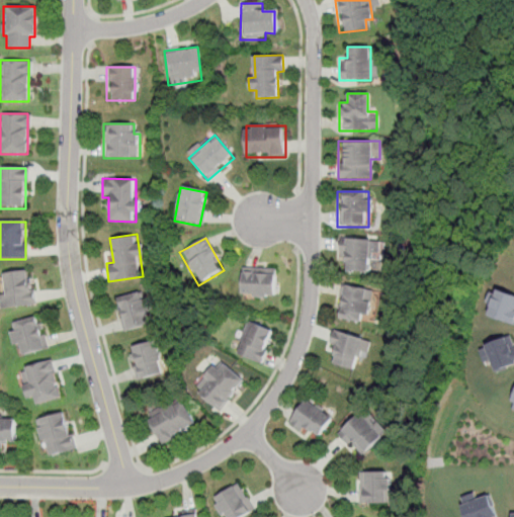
[(367,273),(369,242),(340,240),(338,271),(367,273)]
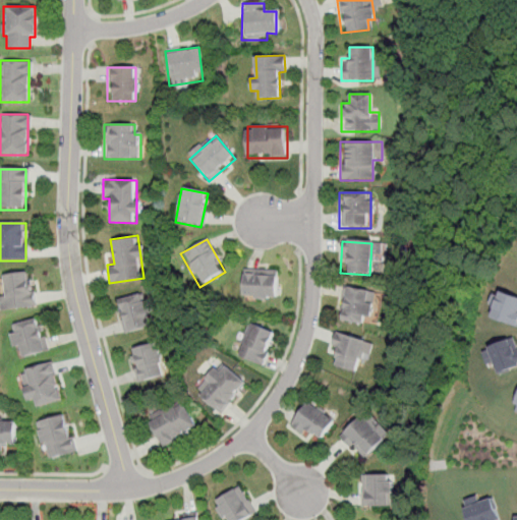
[(240,271),(239,299),(274,300),(275,272),(240,271)]
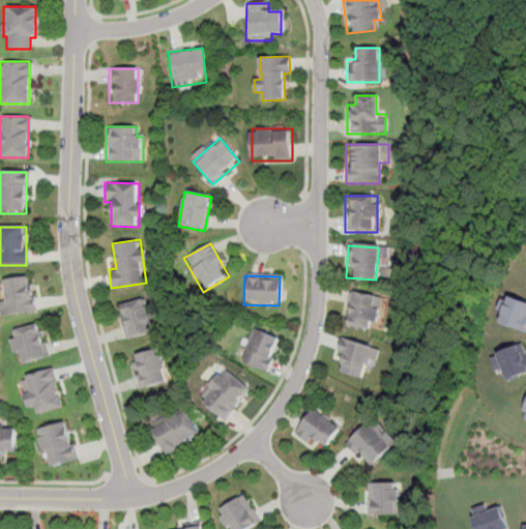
[(1,280),(3,301),(0,301),(0,317),(33,313),(29,276),(1,280)]
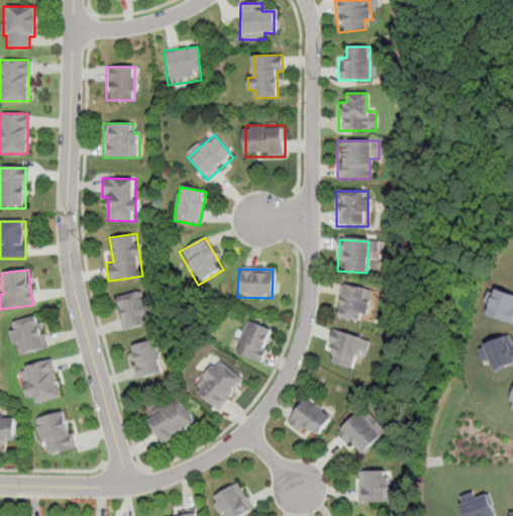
[(337,283),(370,289),(365,315),(358,314),(357,321),(332,316),(337,283)]
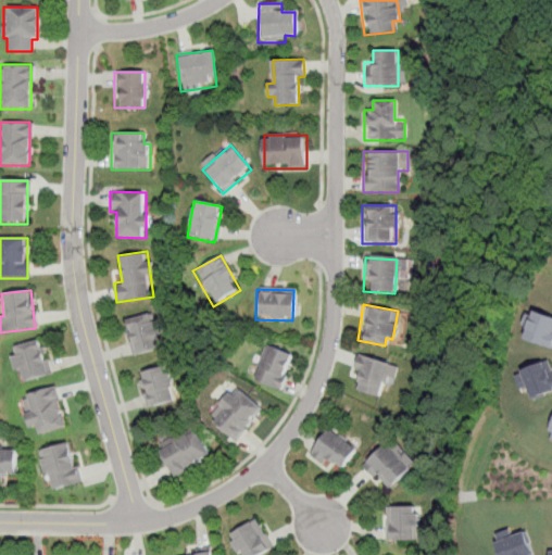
[(523,338),(551,349),(551,317),(532,310),(530,316),(525,314),(521,326),(527,328),(523,338)]
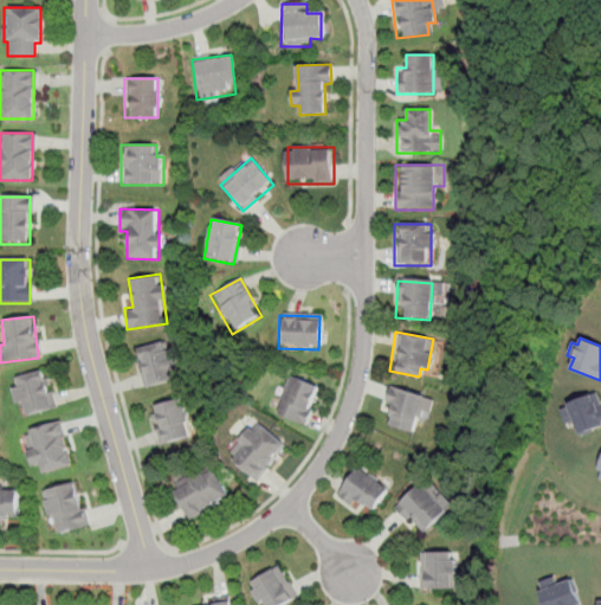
[(178,380),(167,340),(133,349),(142,388),(178,380)]
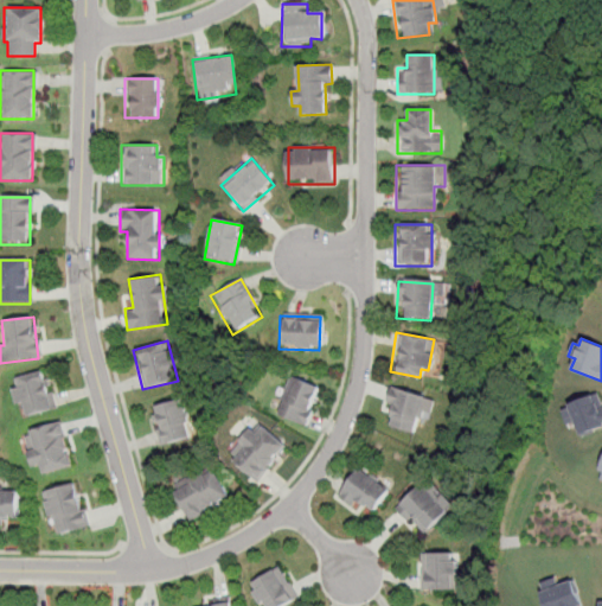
[(42,371),(8,381),(19,419),(52,409),(42,371)]
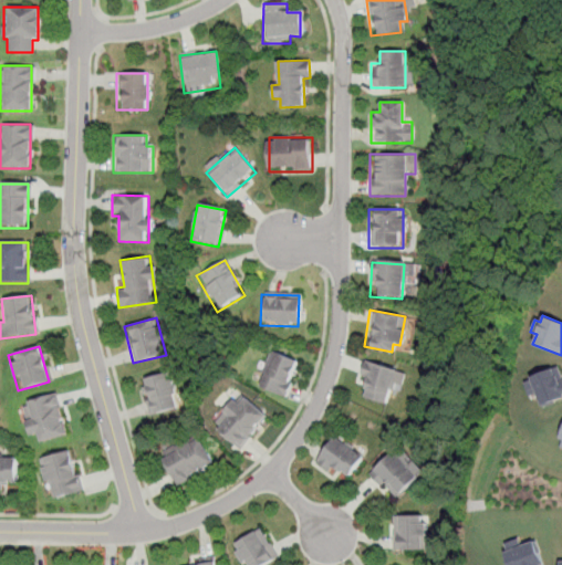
[(253,386),(281,398),(297,363),(269,351),(253,386)]
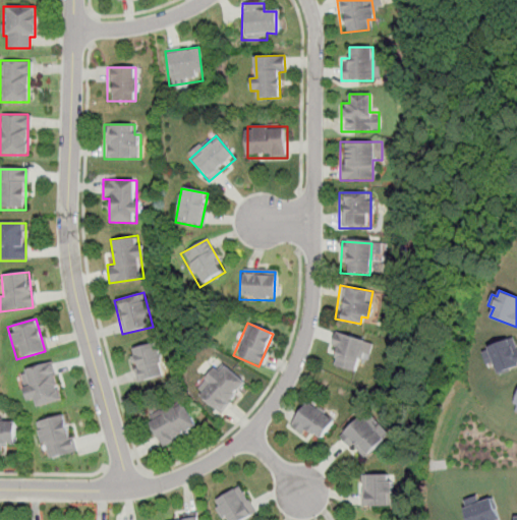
[(335,332),(370,343),(365,362),(356,359),(352,371),(333,366),(337,348),(330,346),(335,332)]
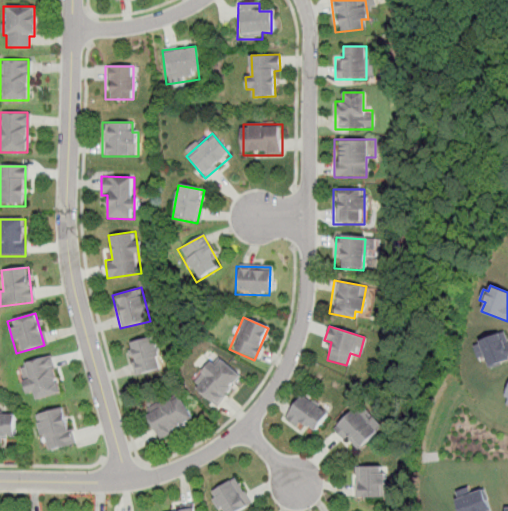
[(478,341),(503,331),(507,344),(507,360),(489,368),(485,356),(477,359),(472,346),(479,344),(478,341)]
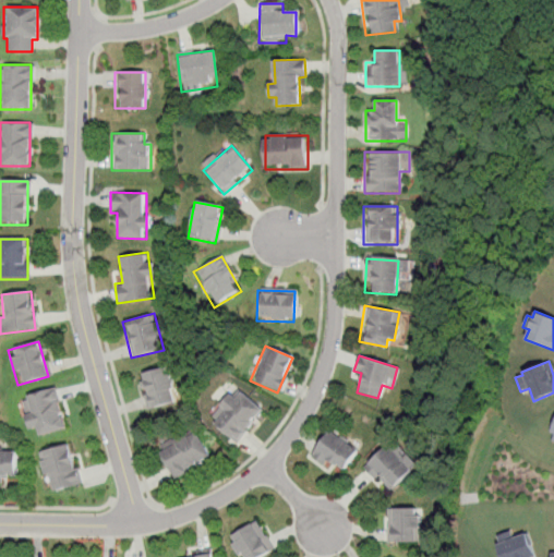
[(135,373),(145,410),(175,401),(165,364),(135,373)]
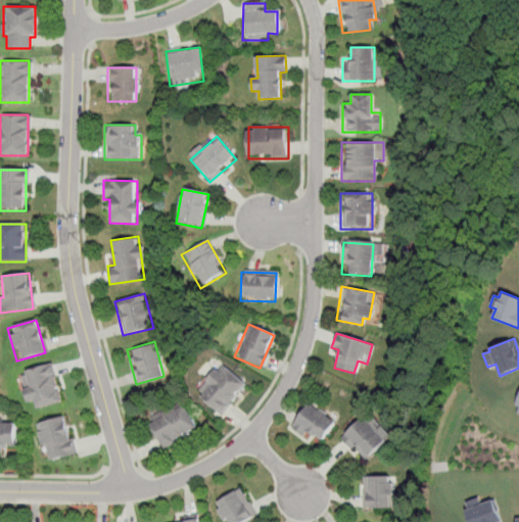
[(60,401),(50,363),(18,371),(29,410),(60,401)]
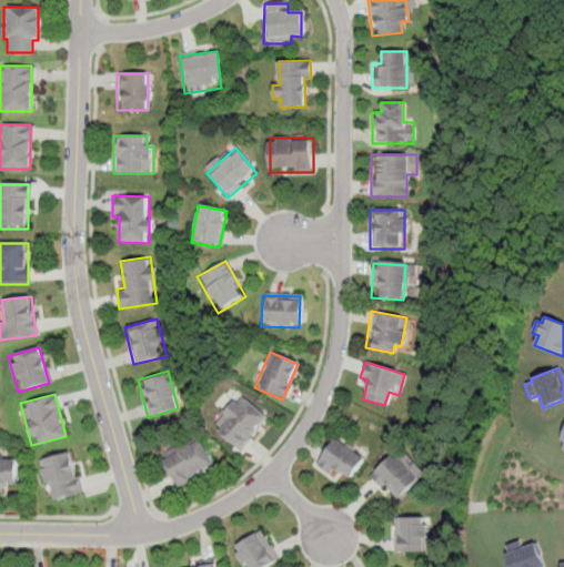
[(214,432),(238,451),(264,418),(242,398),(237,405),(231,401),(220,413),(227,418),(214,432)]
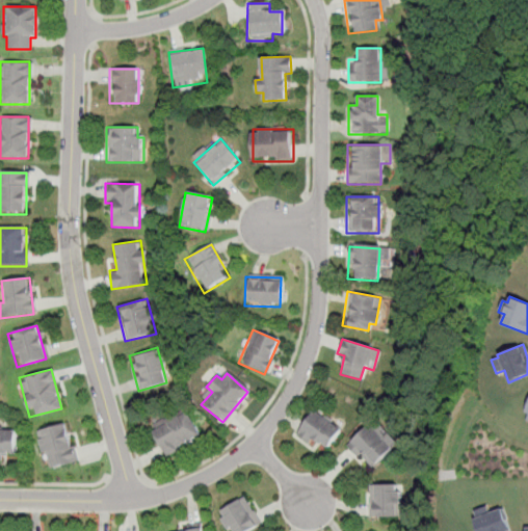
[(200,437),(184,409),(148,429),(163,458),(200,437)]
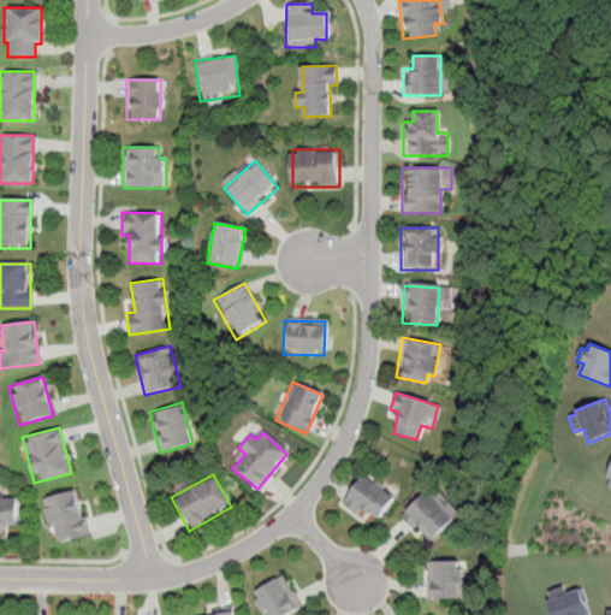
[(393,497),(359,474),(342,503),(377,525),(393,497)]
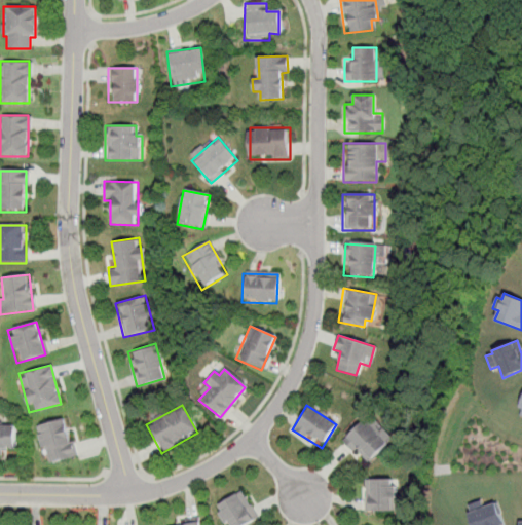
[(74,457),(64,418),(36,425),(45,463),(74,457)]
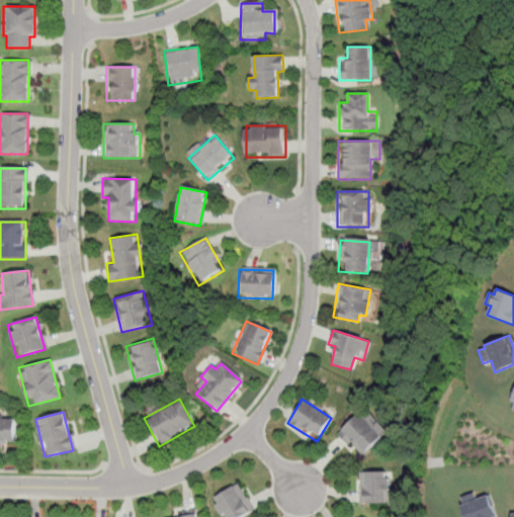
[(356,415),(336,435),(360,459),(380,439),(356,415)]
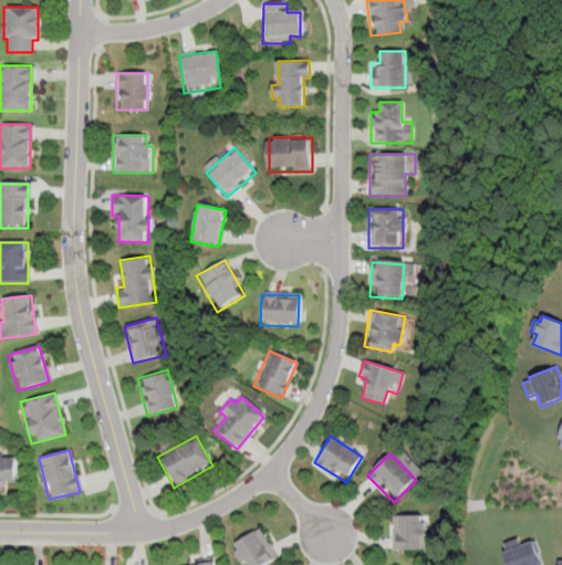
[(16,458),(0,458),(0,487),(16,487),(16,458)]
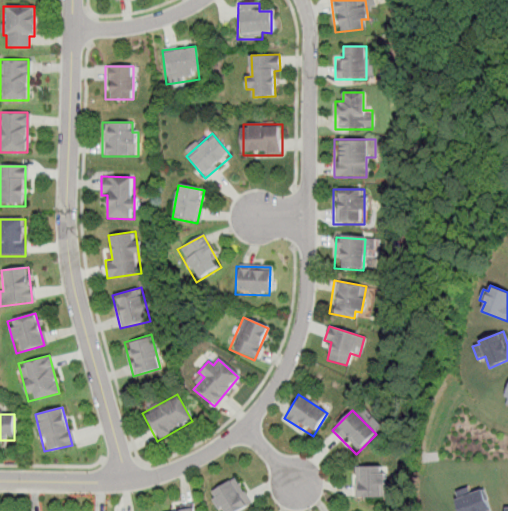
[(383,467),(352,467),(352,498),(383,498),(383,467)]
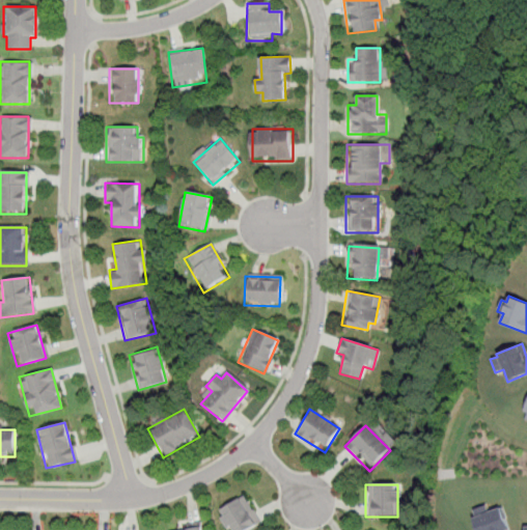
[(242,496),(215,510),(224,529),(247,529),(257,525),(242,496)]
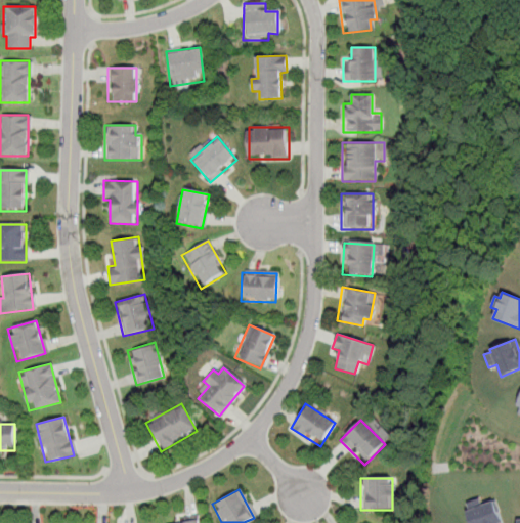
[(492,500),(502,522),(470,522),(466,512),(468,511),(465,504),(478,498),(481,506),(492,500)]
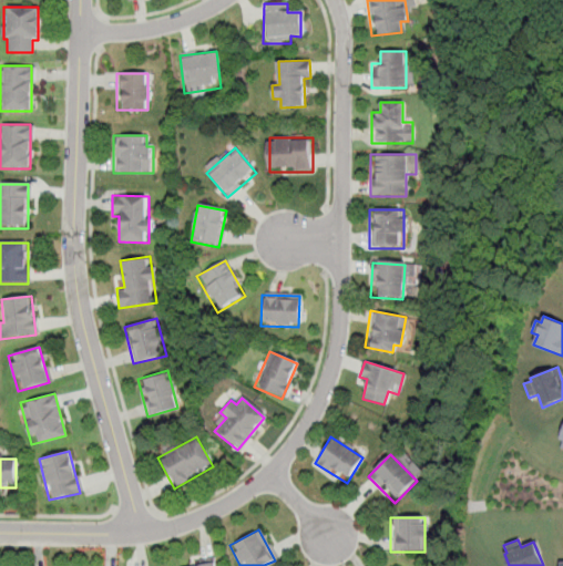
All buildings are outlined.
